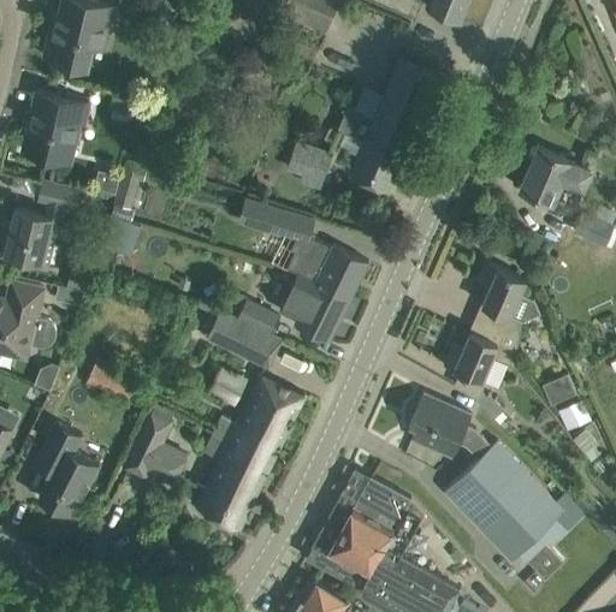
[(104,49),(114,9),(80,0),(64,0),(55,36),(51,36),(46,58),(87,69),(92,47),(104,49)]
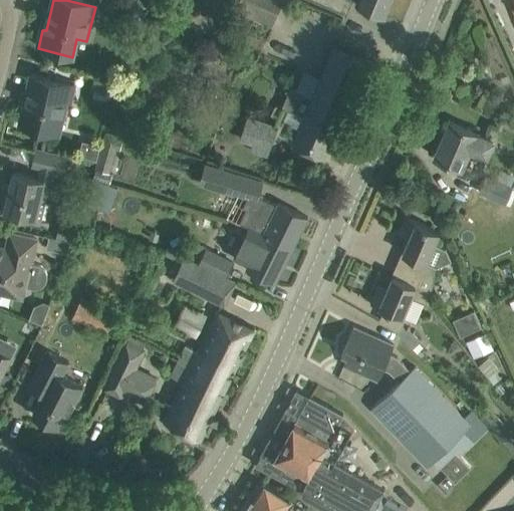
[(203,0),(272,29),(284,0),(203,0)]
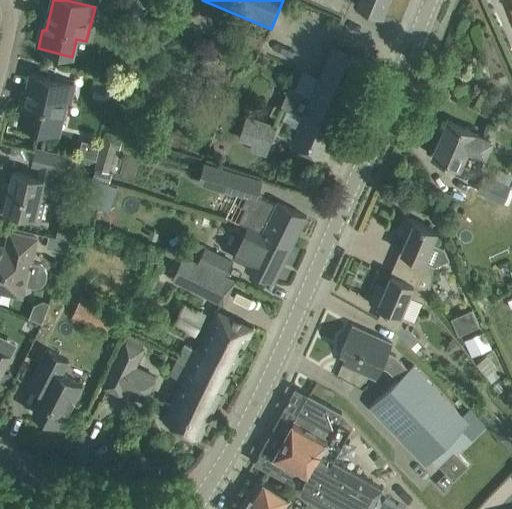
[(383,19),(390,0),(357,0),(354,7),(383,19)]
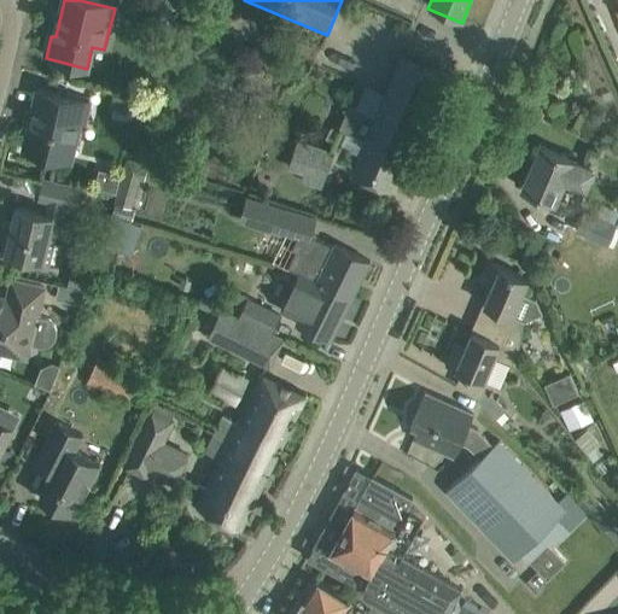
[(403,62),(379,120),(348,107),(339,132),(369,142),(355,177),(390,193),(438,77),(403,62)]
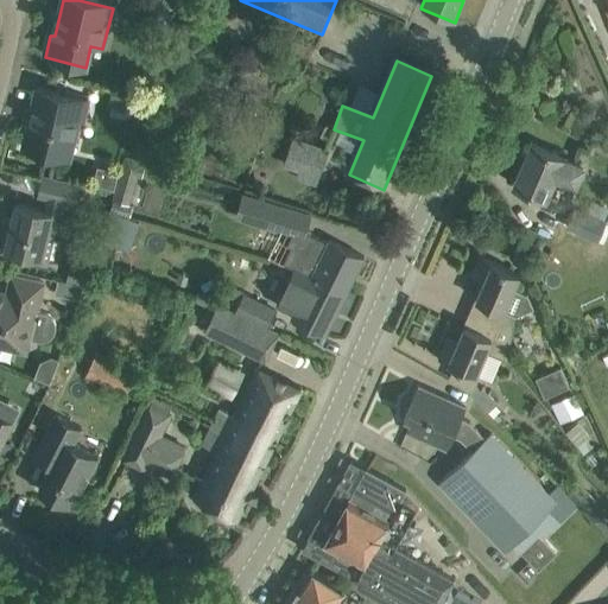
[(30,124),(23,151),(69,161),(78,122),(83,124),(88,103),(83,102),(83,101),(37,90),(32,112),(33,113),(31,124),(30,124)]
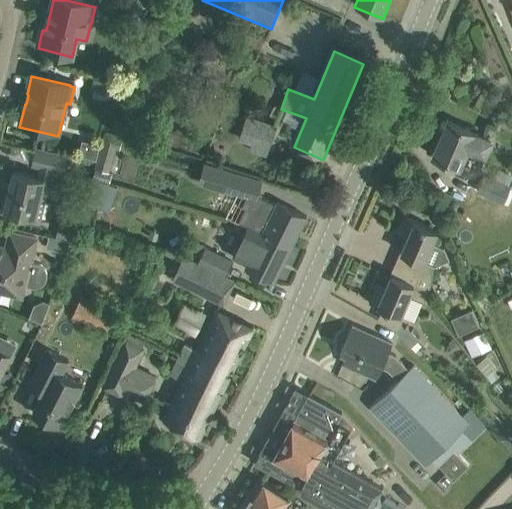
[(246,118),(238,140),(268,150),(275,128),(246,118)]
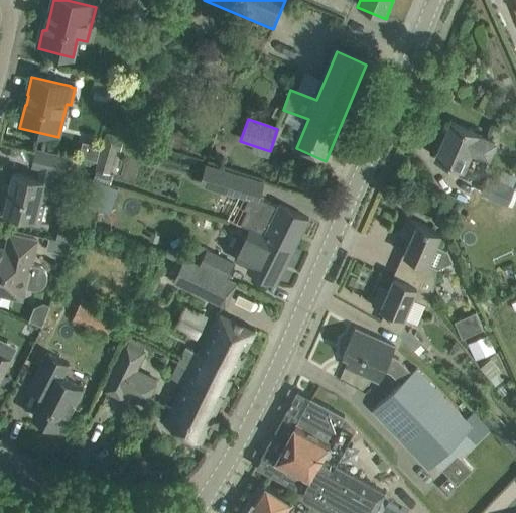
[(436,159),(456,167),(465,171),(474,151),(491,158),(497,144),(452,124),(436,159)]
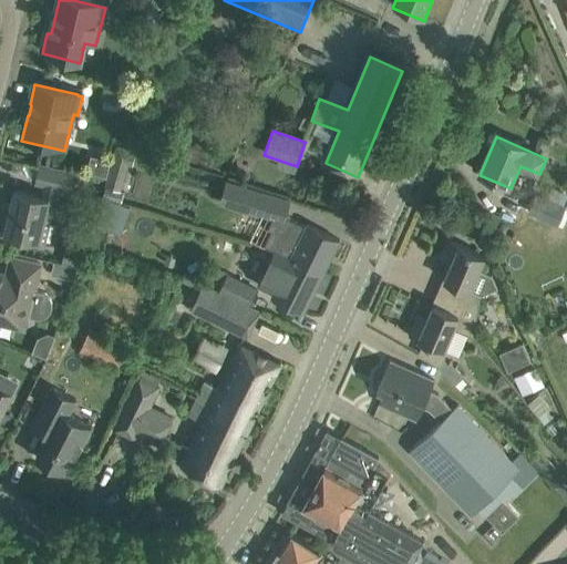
[(117,150),(105,190),(120,194),(129,167),(133,170),(136,155),(117,150)]
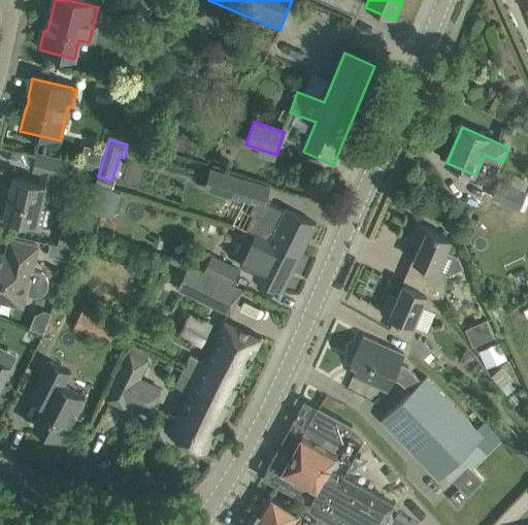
[(41,233),(48,196),(54,176),(65,179),(69,163),(37,155),(33,172),(42,174),(39,186),(13,179),(9,199),(4,198),(0,212),(0,222),(12,225),(13,220),(26,223),(25,229),(41,233)]
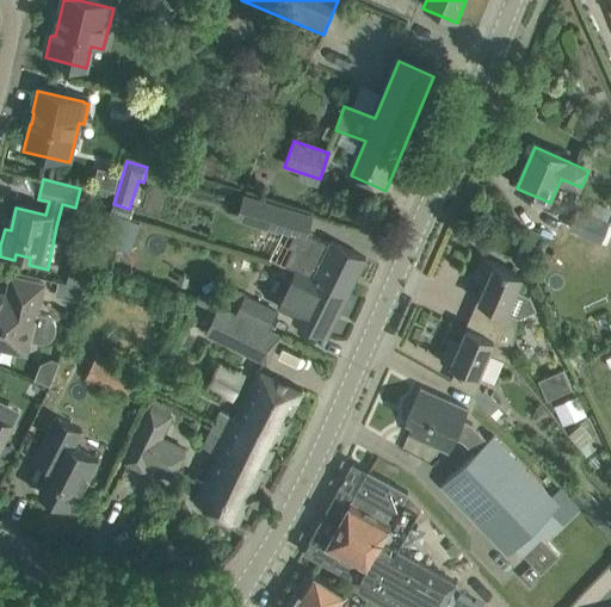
[(244,198),(235,222),(278,235),(279,230),(296,235),(306,237),(308,231),(312,218),(244,198)]
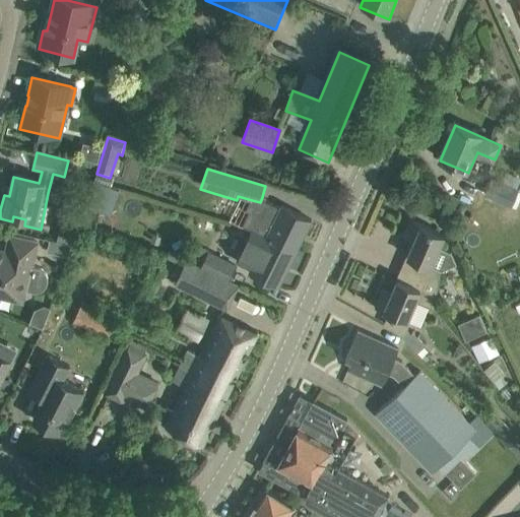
[(478,194),(513,209),(519,194),(484,180),(478,194)]
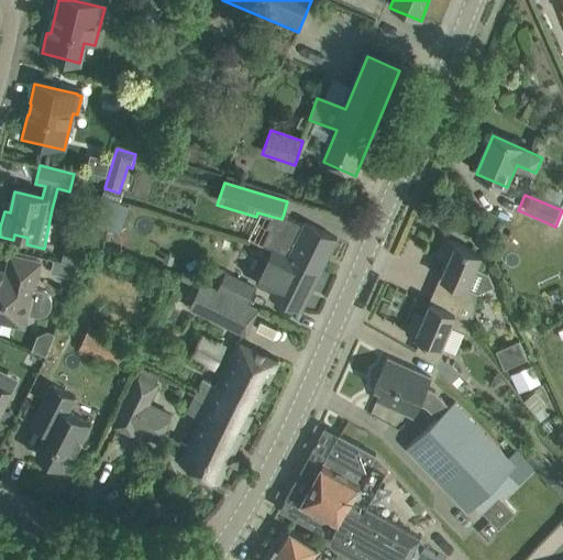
[(268,234),(263,245),(273,251),(289,259),(290,256),(321,272),(337,241),(318,231),(305,224),(284,213),(282,219),(273,217),(265,232),(268,234)]
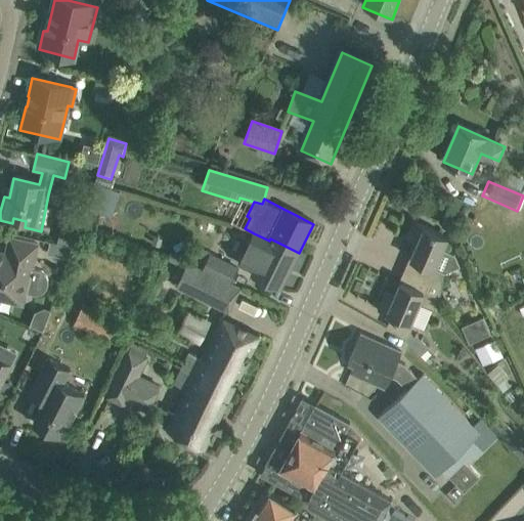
[(428,268),(423,279),(443,288),(445,276),(446,274),(460,267),(455,256),(442,250),(447,237),(417,224),(413,232),(409,241),(418,245),(410,261),(428,268)]
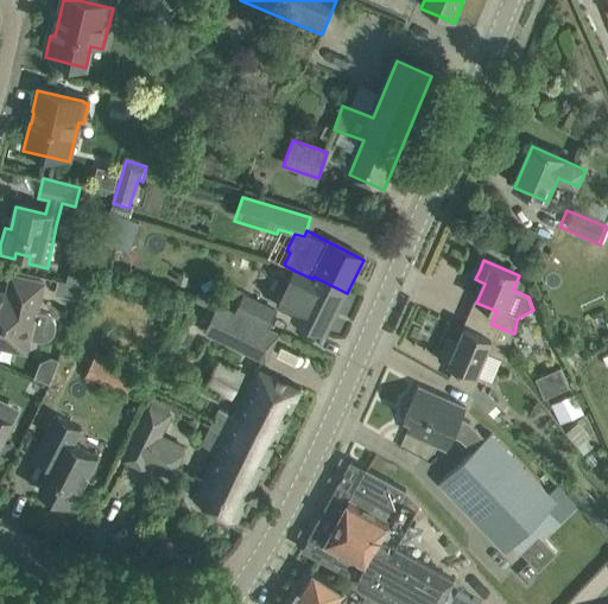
[(295,271),(276,309),(292,317),(291,320),(325,337),(347,293),(314,277),(312,279),(295,271)]
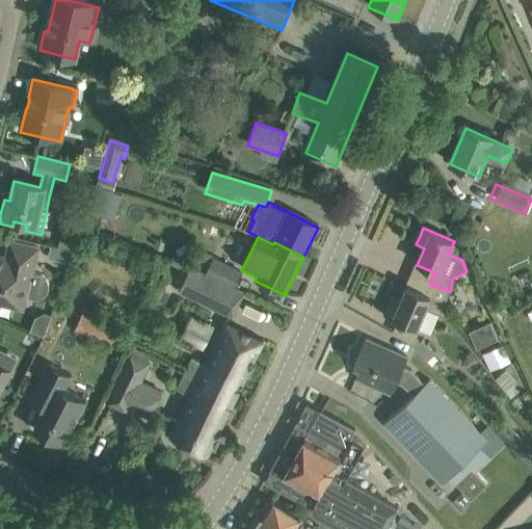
[(0,302),(11,306),(14,295),(24,298),(24,297),(31,300),(36,301),(43,300),(47,295),(49,291),(48,283),(42,278),(35,275),(31,275),(38,250),(10,243),(6,261),(0,259),(0,302)]
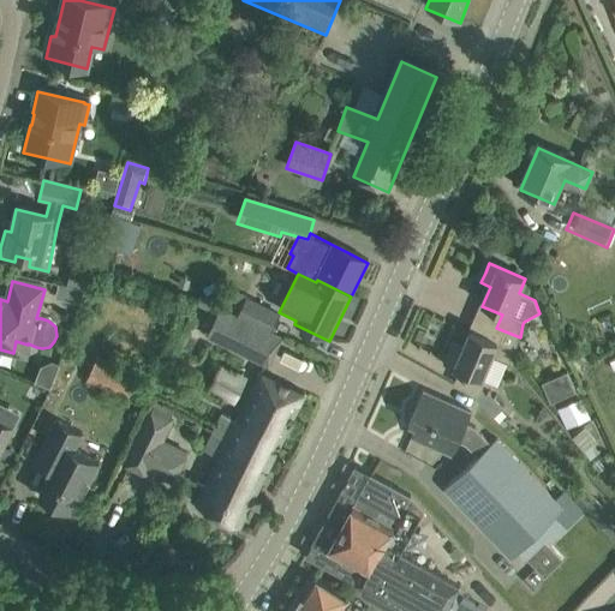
[(58,286),(55,300),(82,307),(84,292),(58,286)]
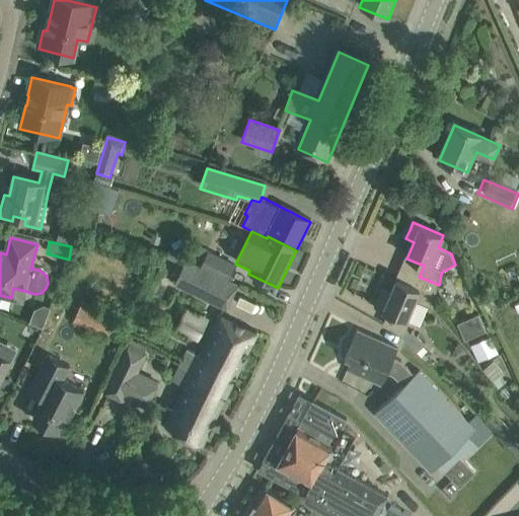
[(207,251),(200,269),(229,283),(236,267),(207,251)]
